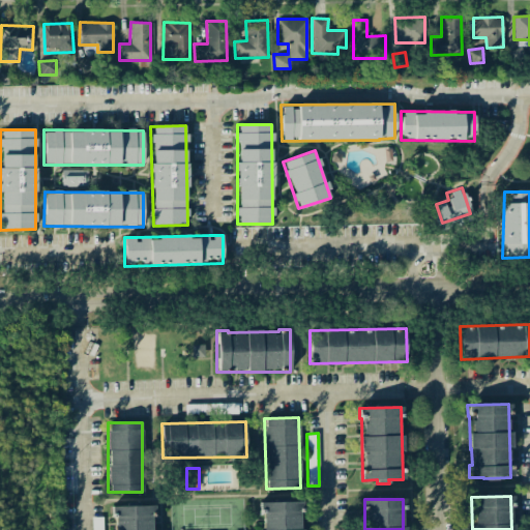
[(261,529),(300,529),(299,501),(261,502),(261,529)]
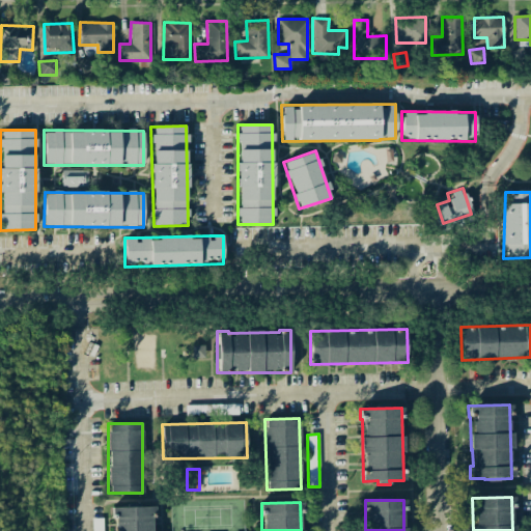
[(113,507),(113,530),(152,530),(152,506),(113,507)]
